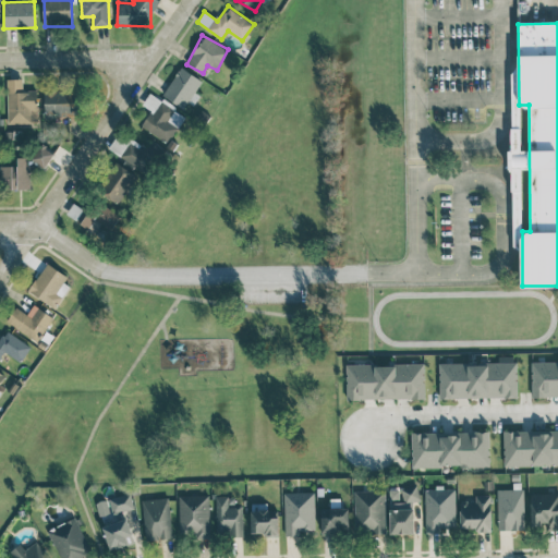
[(162,96),(187,110),(203,80),(179,67),(162,96)]
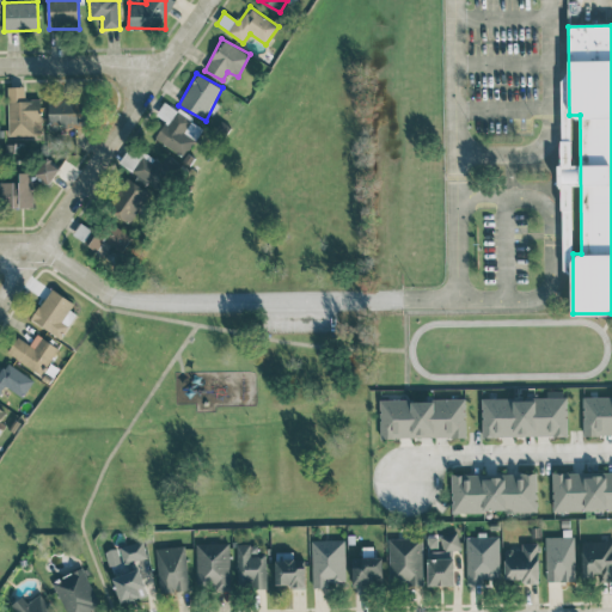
[(25,86),(7,86),(8,136),(42,135),(41,99),(25,99),(25,86)]
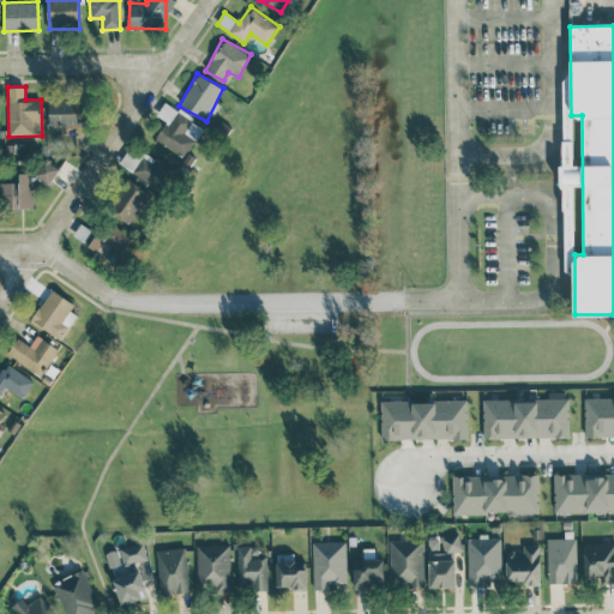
[(74,133),(74,126),(85,127),(86,98),(49,97),(48,133),(74,133)]
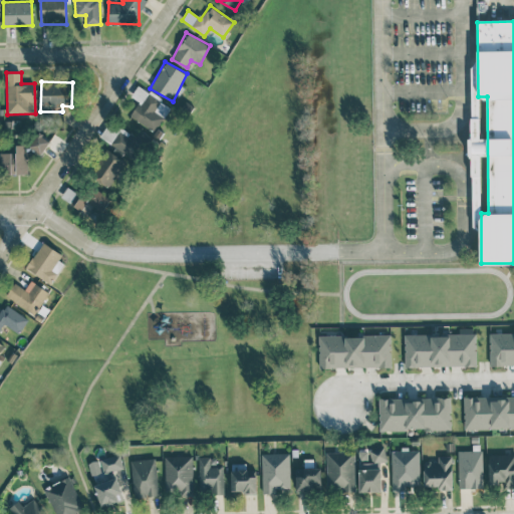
[(169,103),(136,87),(132,96),(139,99),(130,118),(157,131),(169,103)]
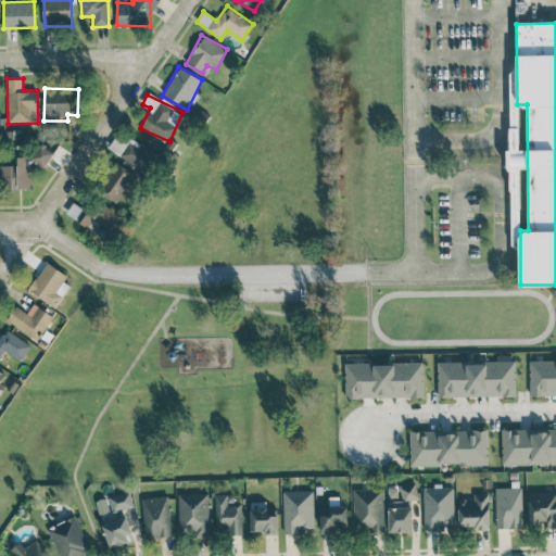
[(146,171),(155,153),(117,131),(108,149),(146,171)]
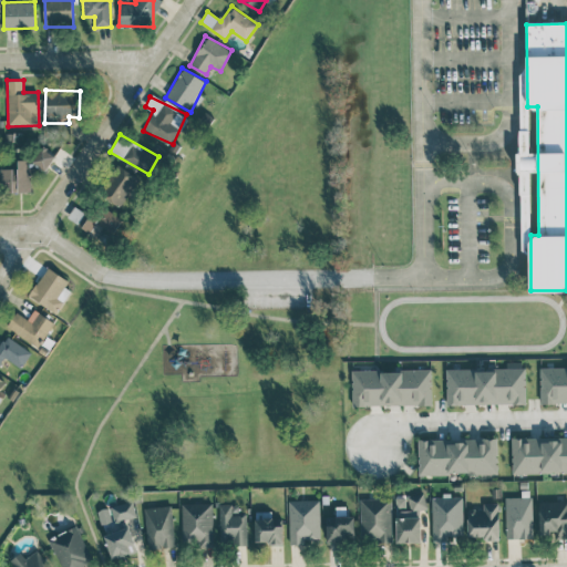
[(30,163),(44,172),(54,155),(41,146),(30,163)]
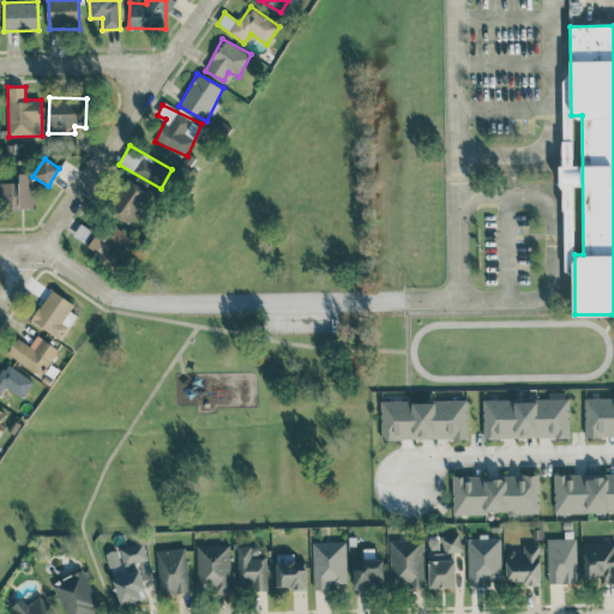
[(34,208),(32,173),(19,173),(19,182),(0,181),(0,190),(0,208),(34,208)]
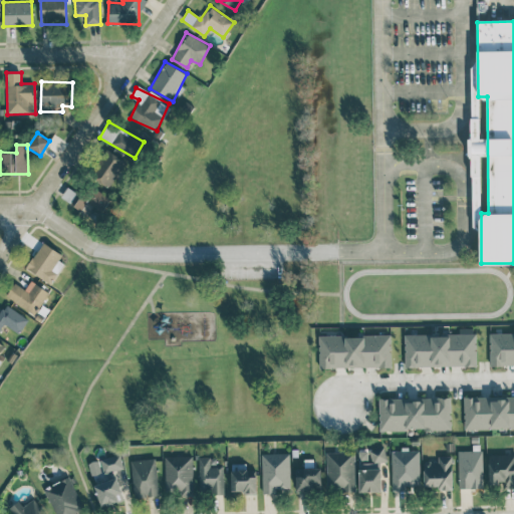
[(109,188),(125,161),(105,149),(90,176),(109,188)]
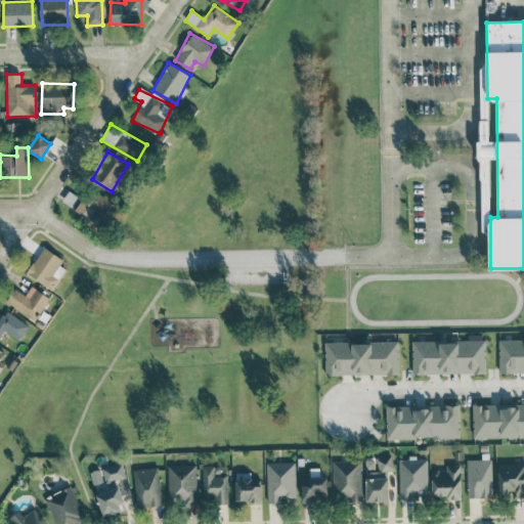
[(77,213),(100,225),(113,201),(89,188),(77,213)]
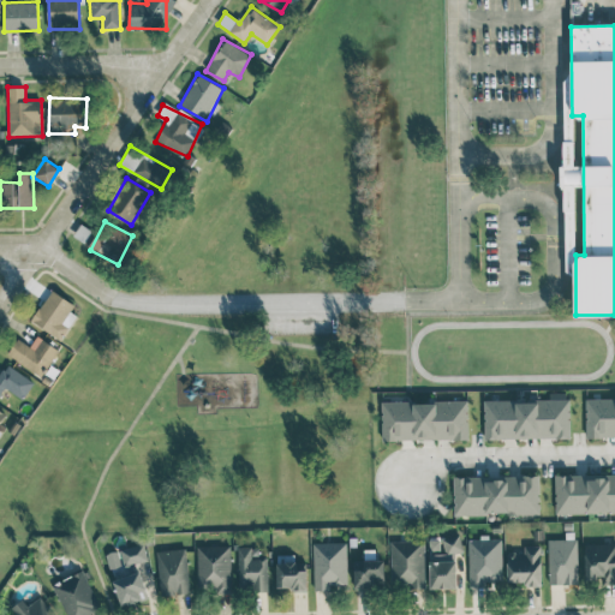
[(60,339),(79,306),(51,290),(31,322),(60,339)]
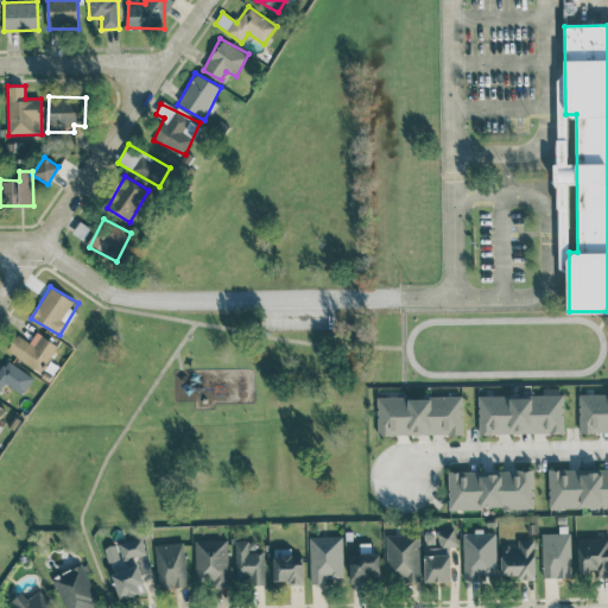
[(17,334),(6,350),(40,372),(58,346),(37,331),(30,342),(17,334)]
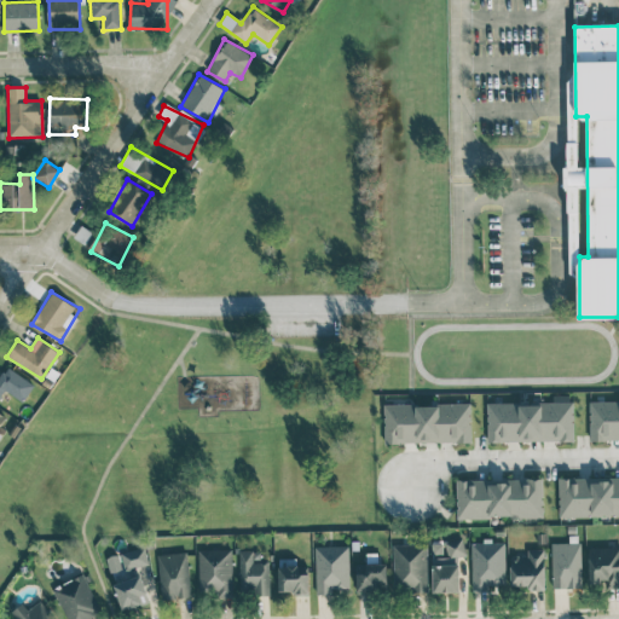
[(23,401),(34,382),(3,365),(0,368),(0,398),(4,391),(23,401)]
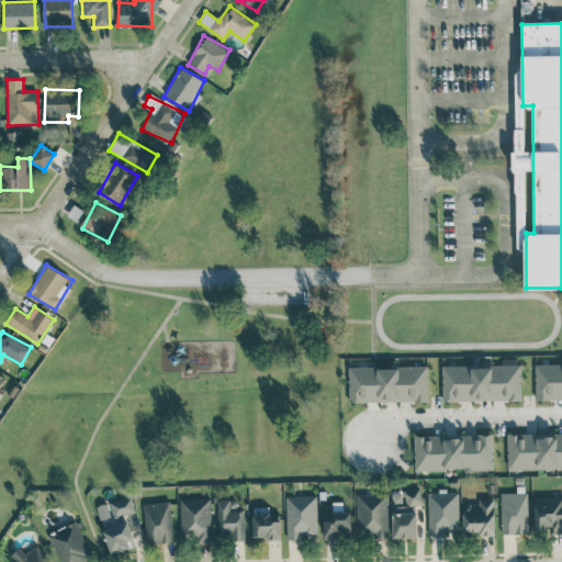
[(442,401),(521,400),(520,364),(442,366),(442,401)]
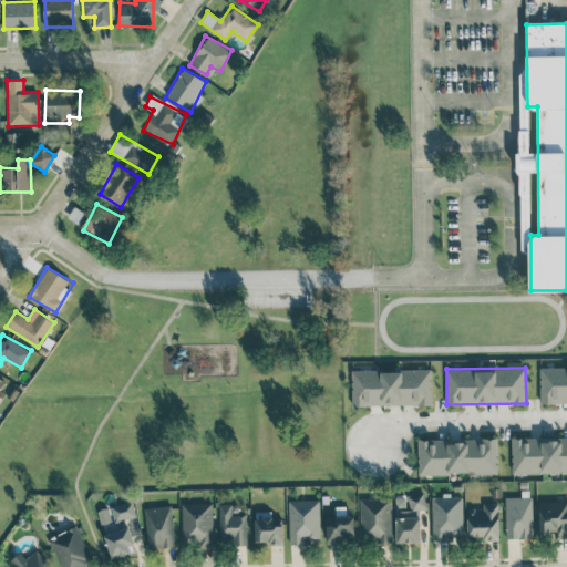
[(566,368),(539,369),(540,403),(566,402),(566,368)]
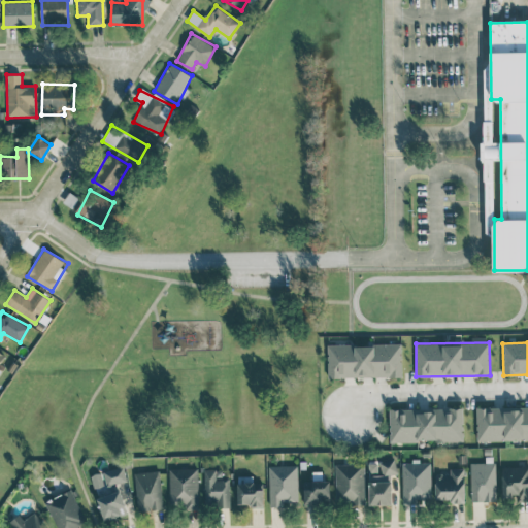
[(328,377),(401,376),(401,343),(328,344),(328,377)]
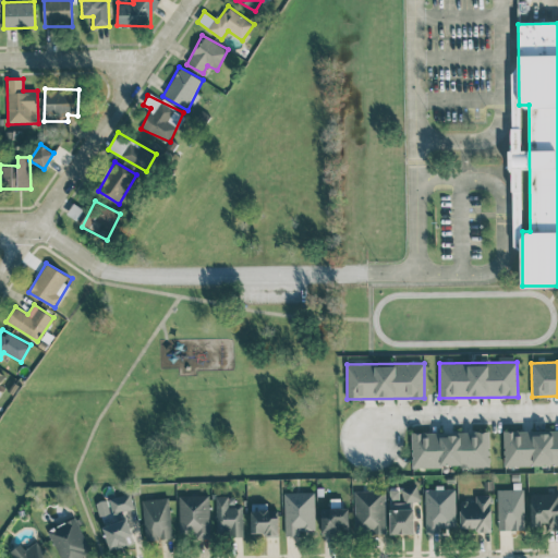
[(557,429),(504,431),(505,466),(557,464),(557,429)]
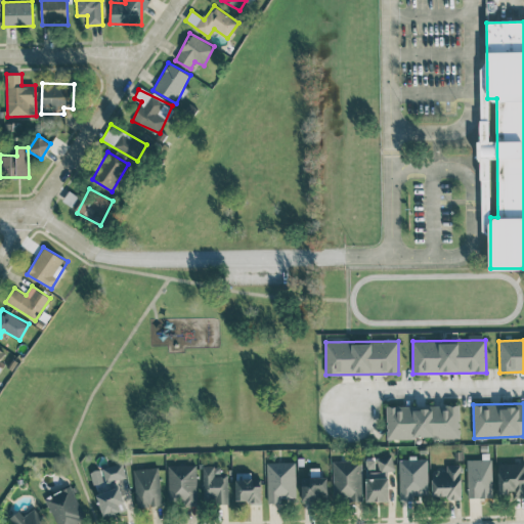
[(386,406),(386,438),(460,437),(459,404),(386,406)]
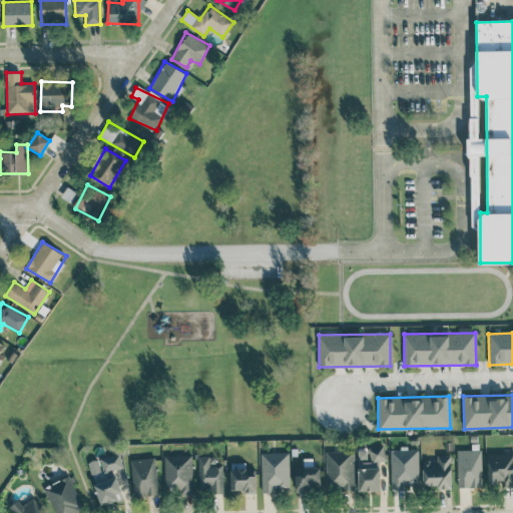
[(359,491),(381,490),(380,461),(385,461),(384,447),(368,448),(368,450),(357,450),(359,491)]
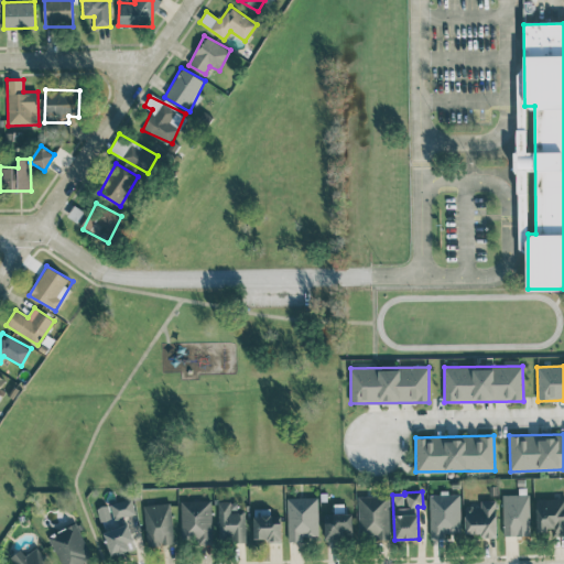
[(430,539),(453,539),(453,530),(461,530),(459,494),(447,494),(447,492),(430,492),(430,539)]
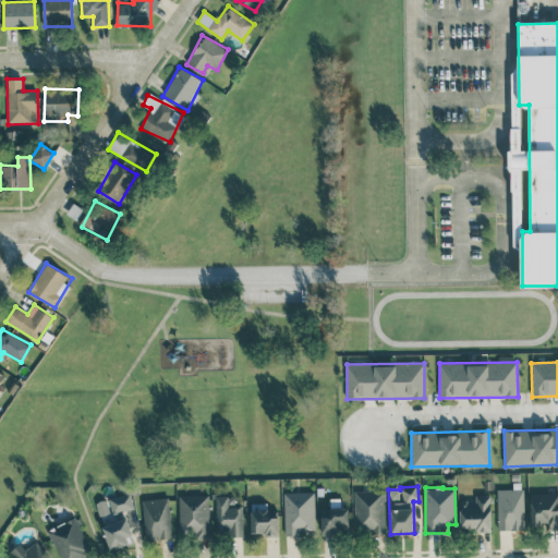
[(497,489),(498,530),(524,530),(523,488),(497,489)]
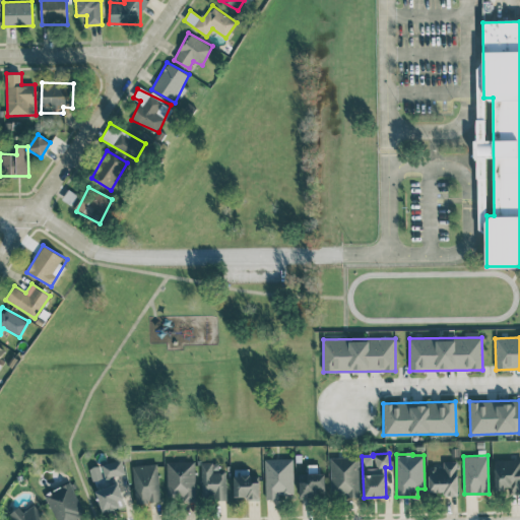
[(330,494),(347,494),(347,497),(360,497),(359,457),(330,457),(330,494)]
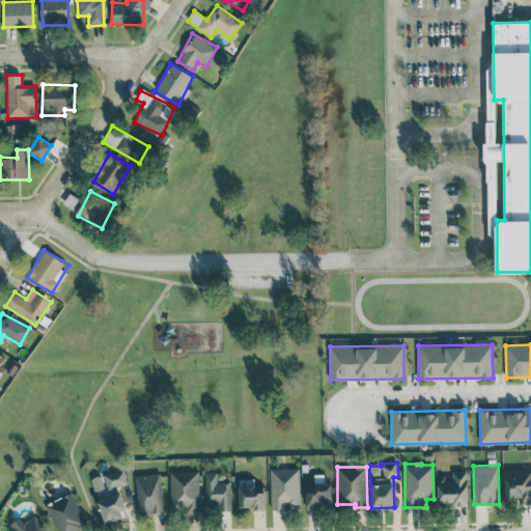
[(270,469),(271,508),(300,508),(299,468),(270,469)]
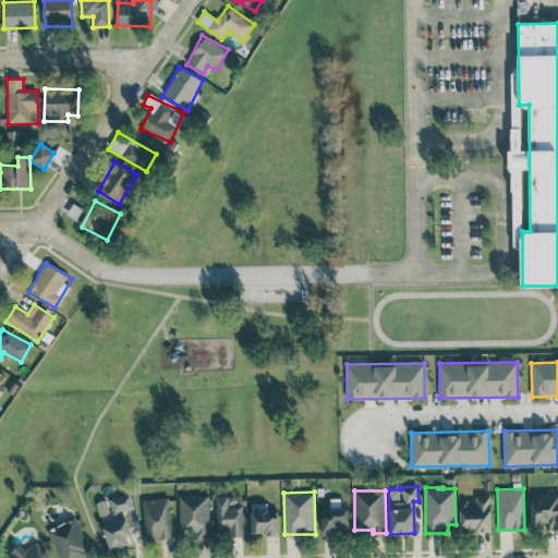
[(547,530),(557,529),(557,492),(530,493),(531,525),(546,524),(547,530)]
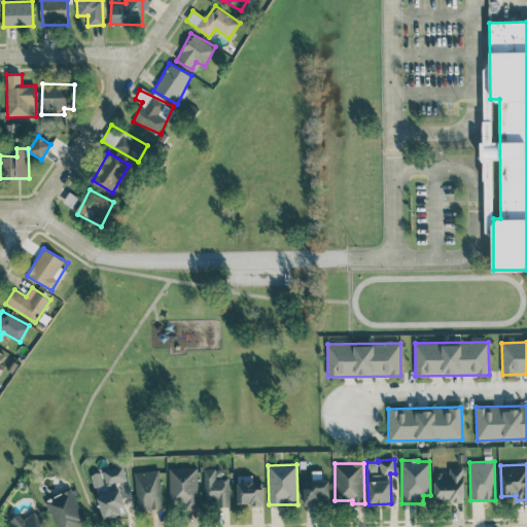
[(125,515),(119,482),(127,480),(125,466),(93,471),(100,519),(125,515)]
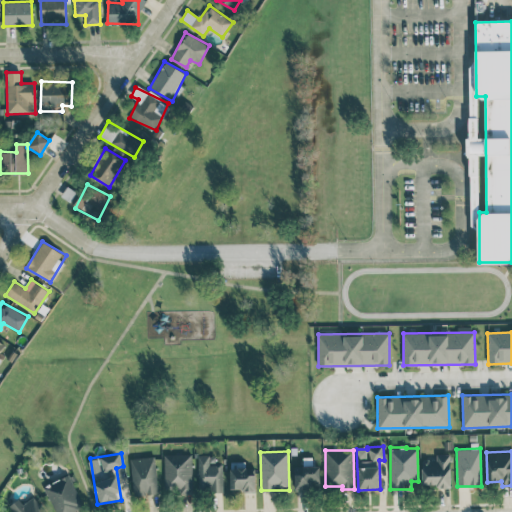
[(192,493),(192,454),(164,455),(164,490),(179,489),(179,494),(192,493)]
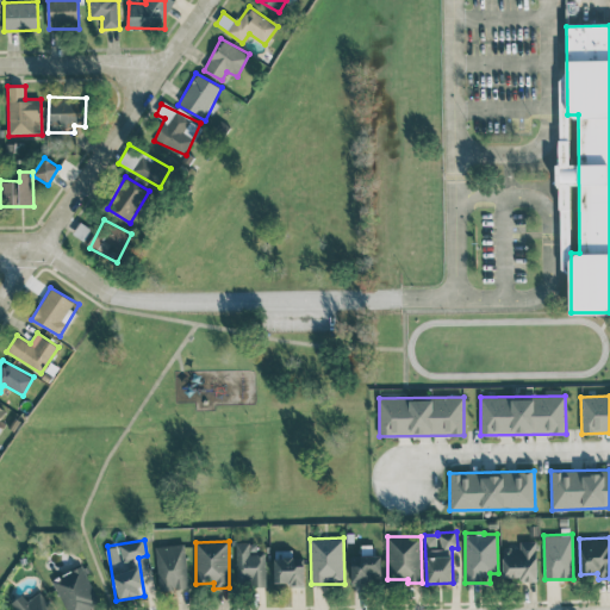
[(537,580),(536,541),(520,541),(520,547),(503,548),(503,577),(522,577),(522,580),(537,580)]
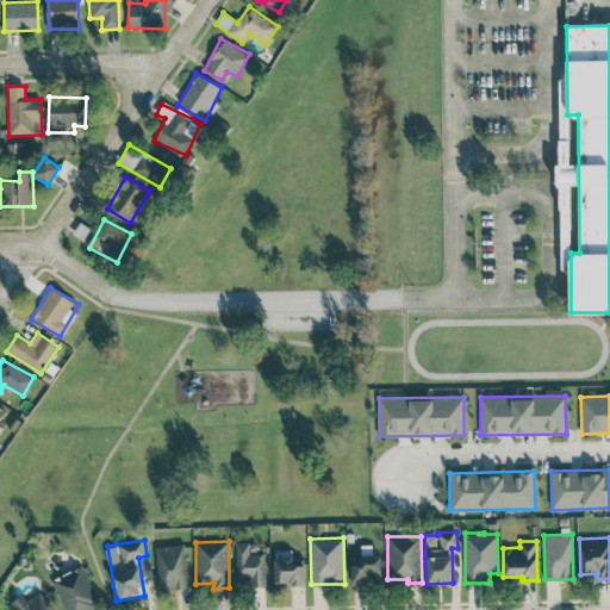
[(235,542),(237,586),(266,586),(265,554),(249,554),(249,542),(235,542)]
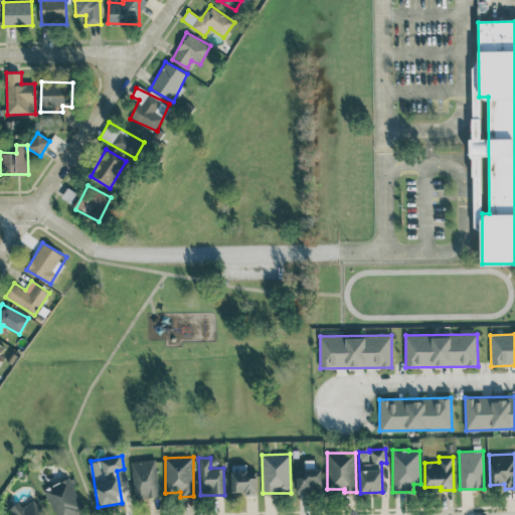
[(158,497),(156,459),(132,461),(134,498),(158,497)]
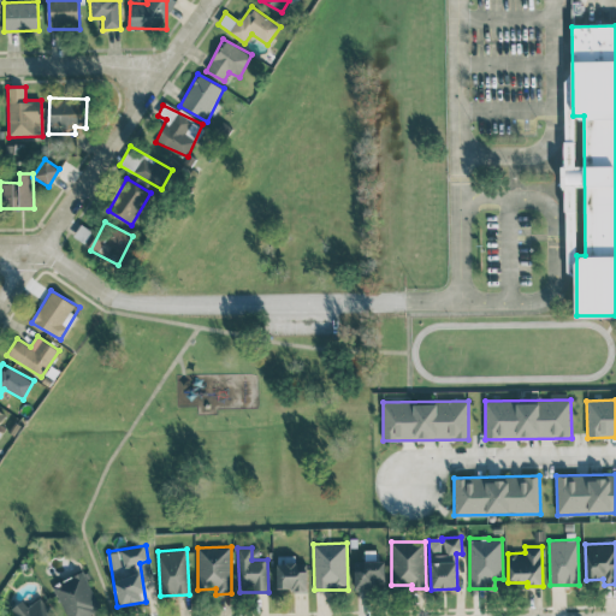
[(385,561),(355,561),(354,590),(385,590),(385,561)]
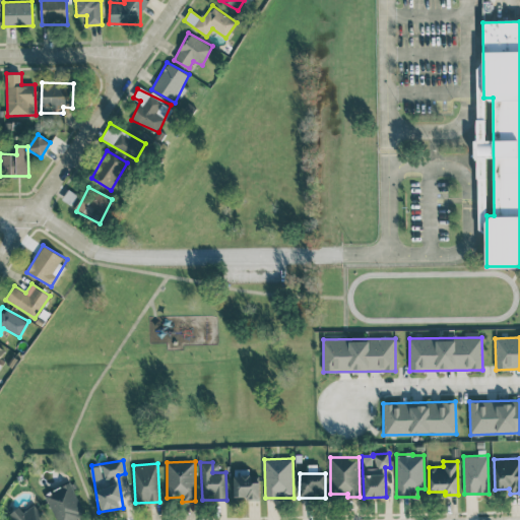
[(234,475),(234,498),(259,497),(259,481),(251,482),(250,475),(234,475)]
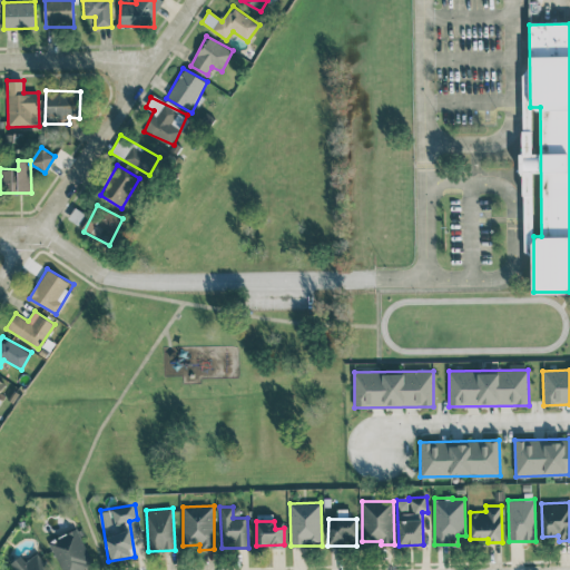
[(61,569),(79,569),(92,563),(76,529),(48,541),(61,569)]
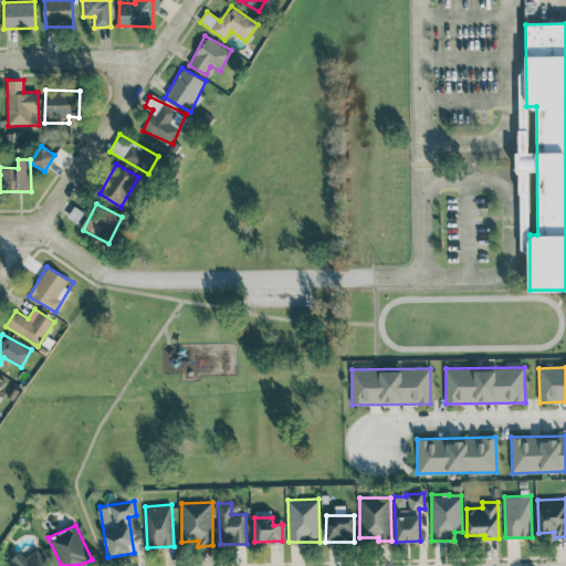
[(11,558),(16,565),(50,565),(37,548),(25,557),(21,551),(11,558)]
